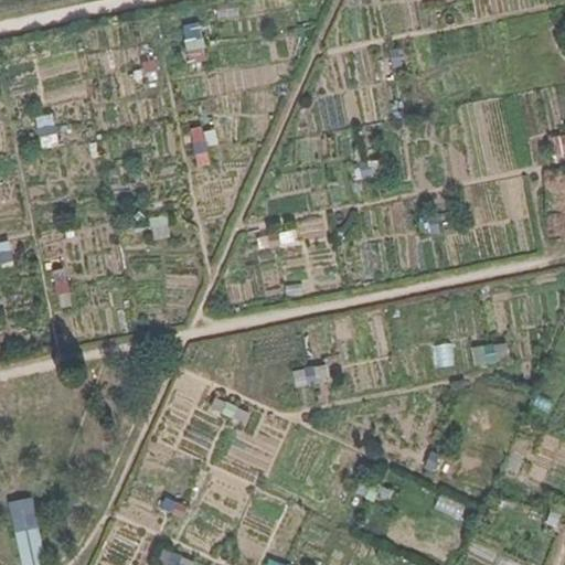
[(185,30),(190,63),(208,61),(204,28),(185,30)]
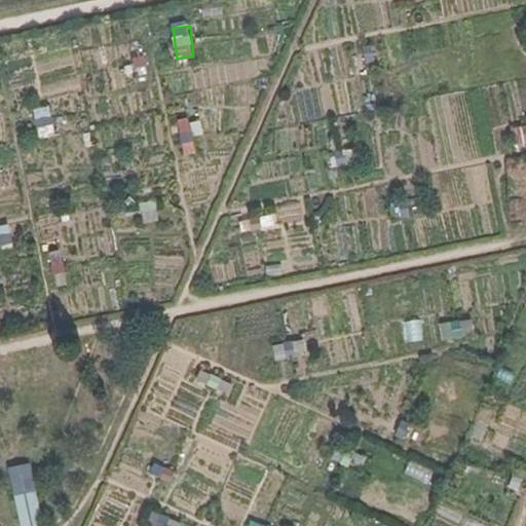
[(51,115),(36,119),(39,135),(55,130),(51,115)]
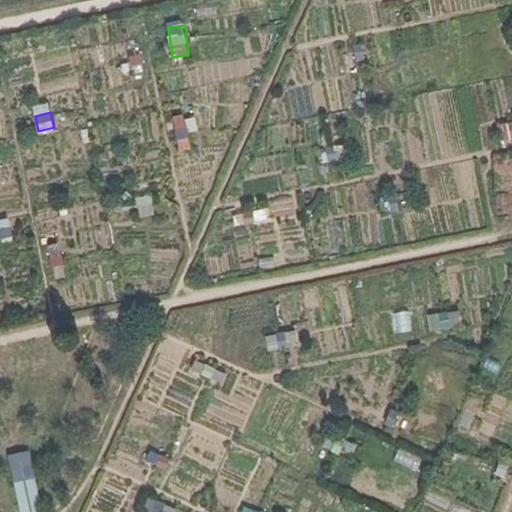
[(176,119),(179,152),(190,151),(187,118),(176,119)]
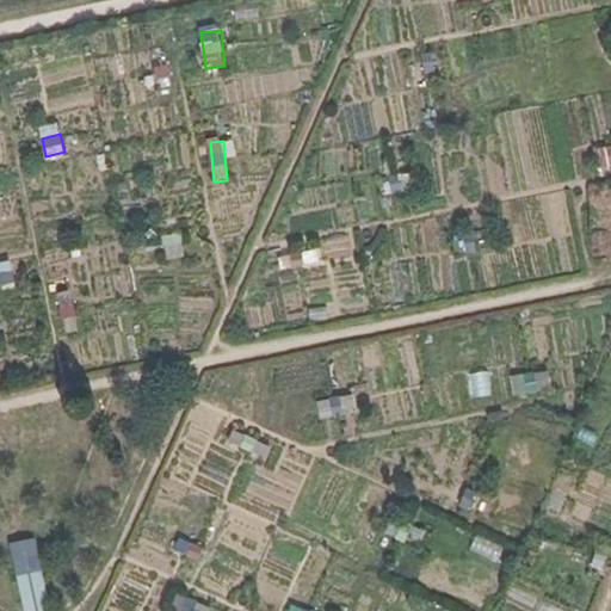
[(605,173),(610,171),(610,147),(599,152),(605,173)]
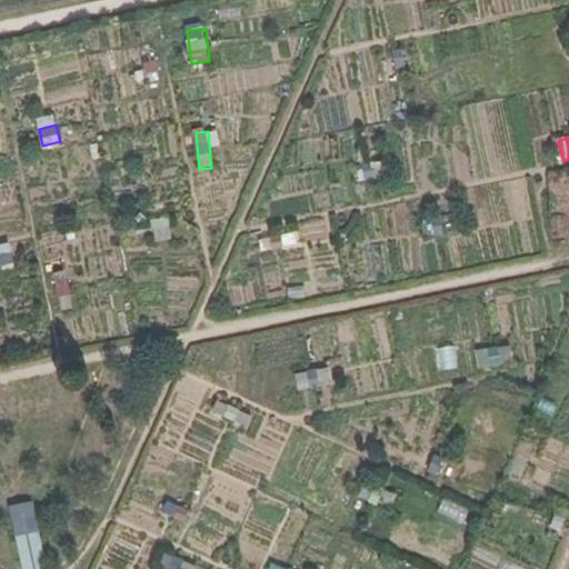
[(361,163),(362,180),(386,179),(385,162),(361,163)]
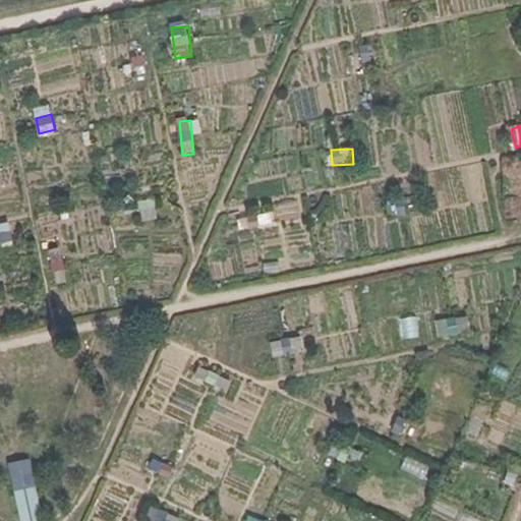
[(158,219),(154,200),(139,204),(143,221),(158,219)]
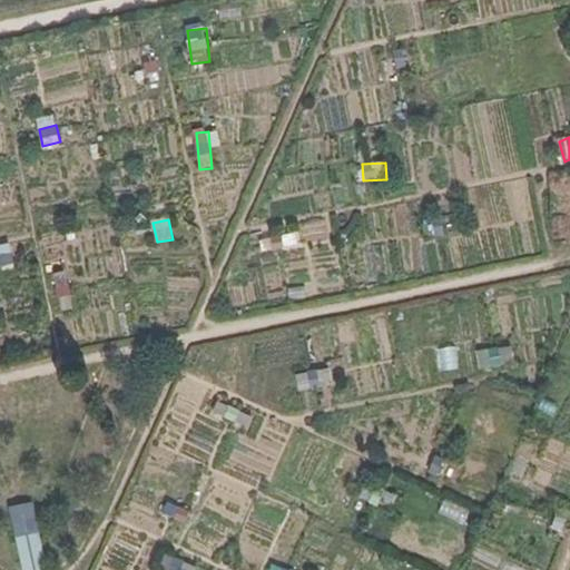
[(0,252),(0,273),(0,274),(18,269),(13,249),(0,252)]
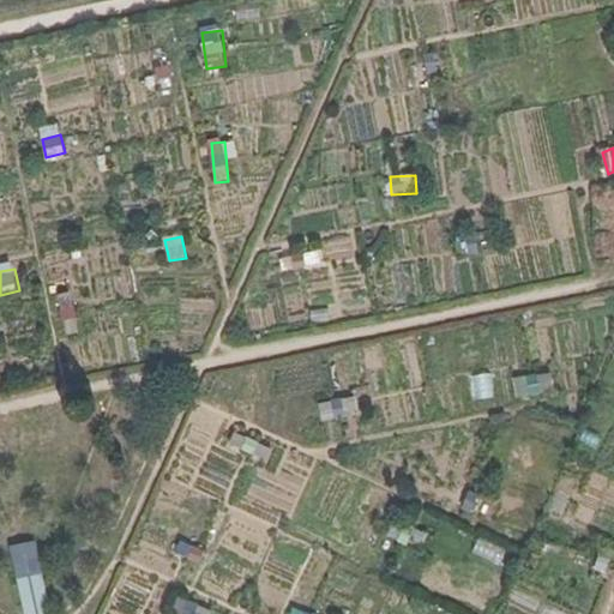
[(554,373),(529,377),(531,395),(557,391),(554,373)]
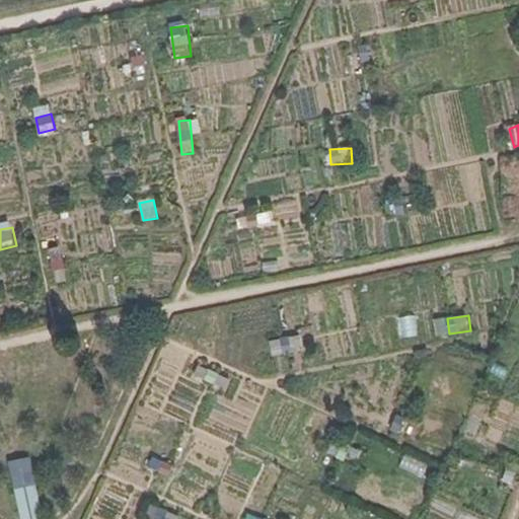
[(302,335),(270,342),(273,358),(305,351),(302,335)]
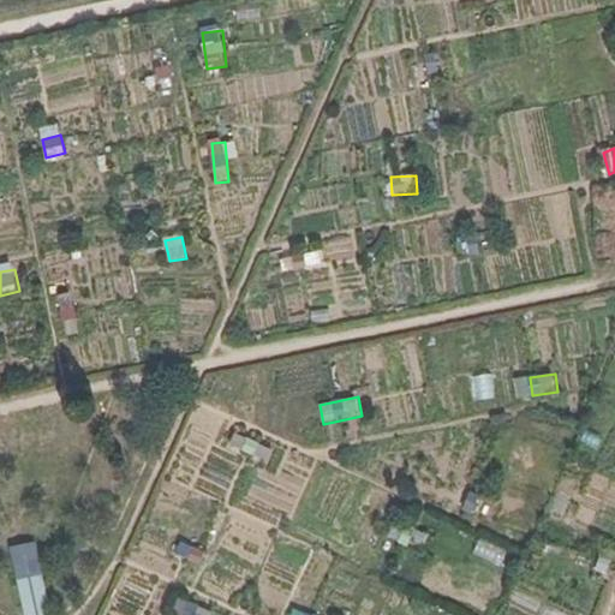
[(424,551),(430,536),(407,526),(400,542),(424,551)]
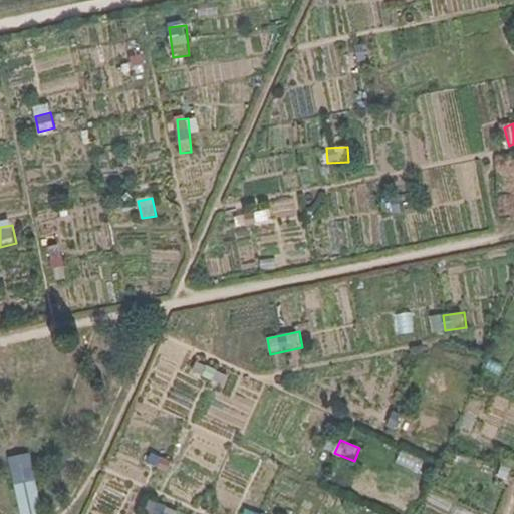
[(420,473),(426,459),(405,450),(399,464),(420,473)]
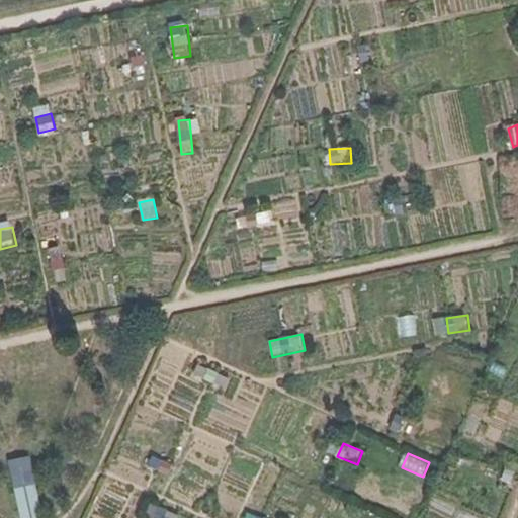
[(18,517),(40,517),(33,456),(11,459),(18,517)]
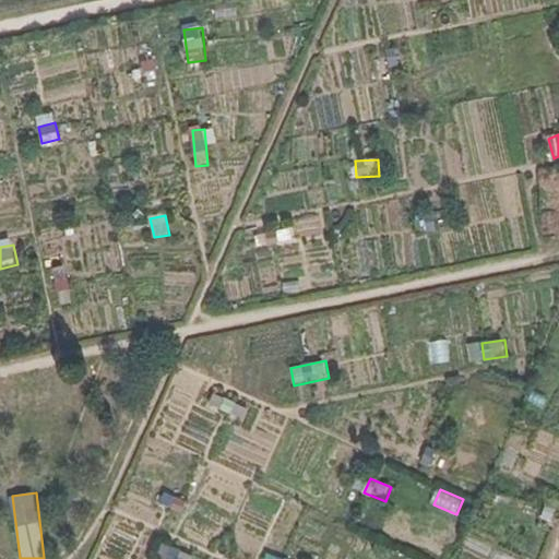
[(163,544),(156,557),(161,558),(191,558),(193,556),(163,544)]
